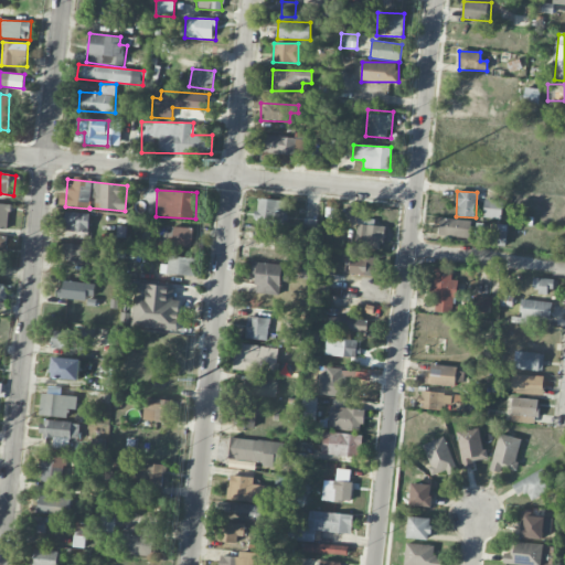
[(256,225),(285,225),(286,200),(257,200),(256,225)]
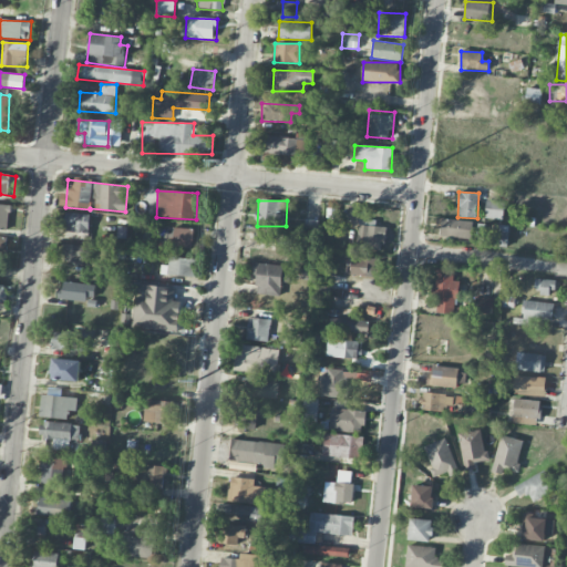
[(504,200),(486,200),(485,218),(503,219),(504,200)]
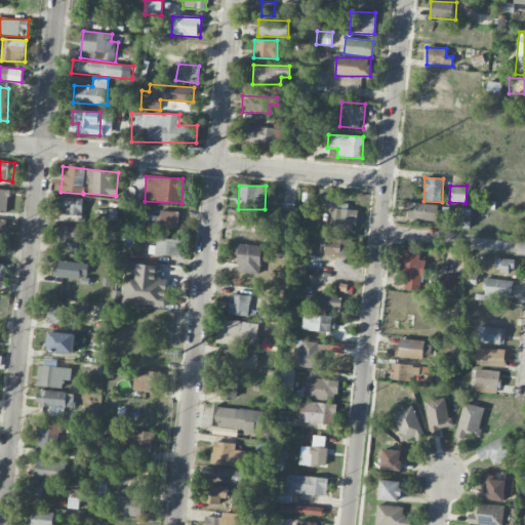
[(0,212),(7,213),(8,189),(0,188),(0,212)]
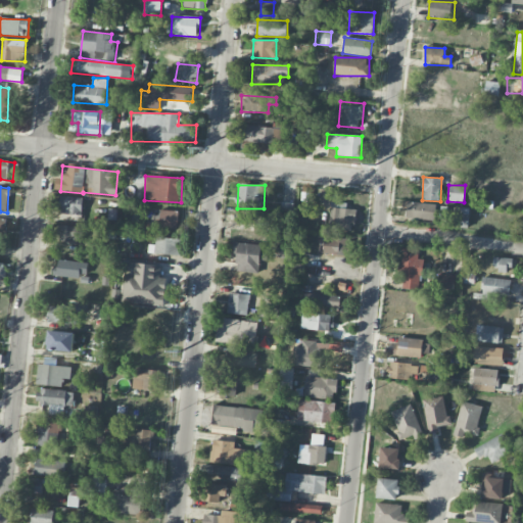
[(82,214),(83,197),(60,197),(59,214),(82,214)]
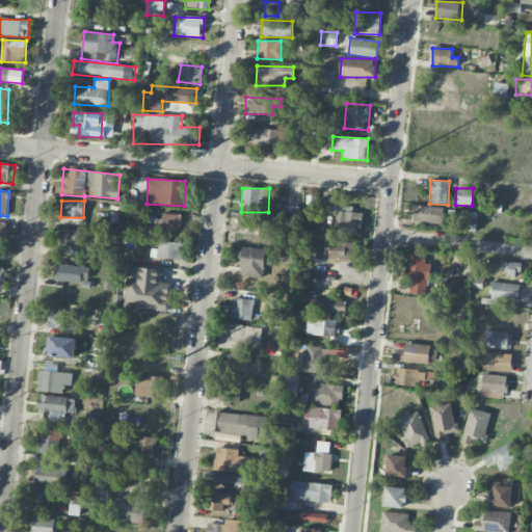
[(335,234),(360,235),(362,213),(352,212),(353,206),(336,205),(335,234)]
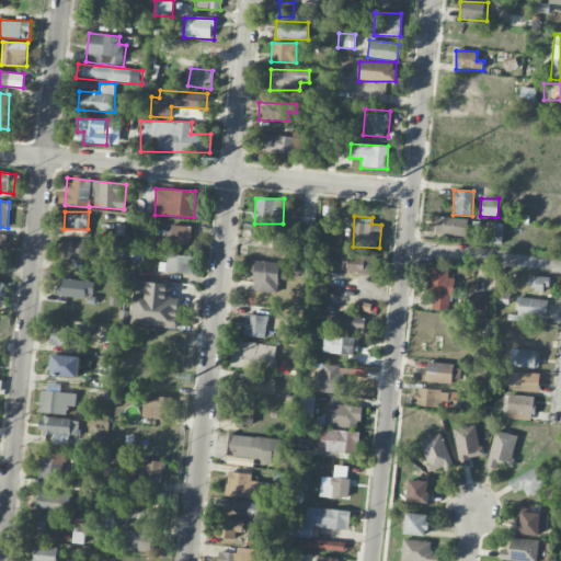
[(435,233),(466,237),(468,220),(437,216),(435,233)]
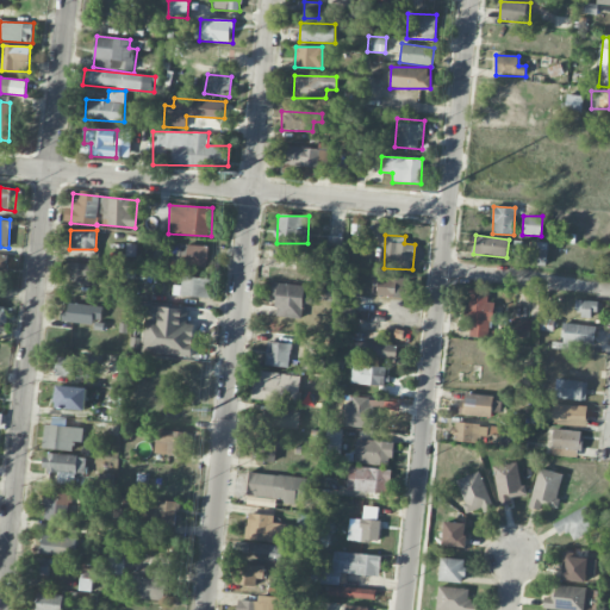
[(547,243),(531,242),(530,266),(546,266),(547,243)]
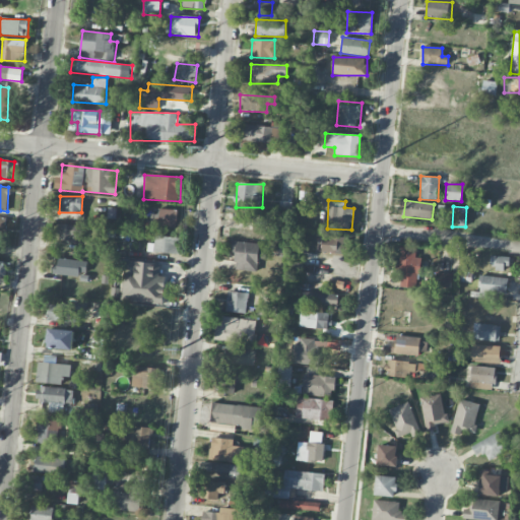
[(158,214),(150,214),(150,226),(177,228),(178,209),(158,209),(158,214)]
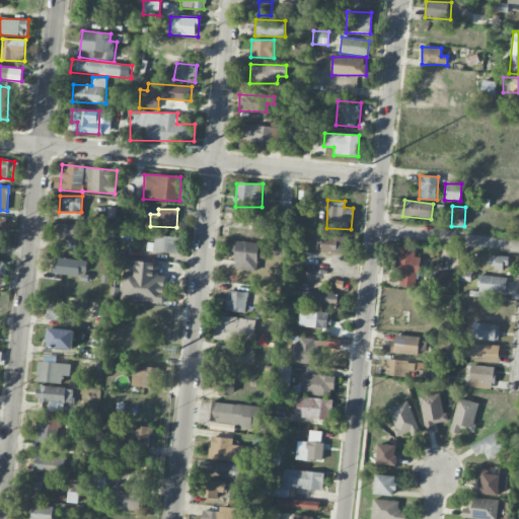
[(81,224),(58,224),(58,241),(81,242),(81,224)]
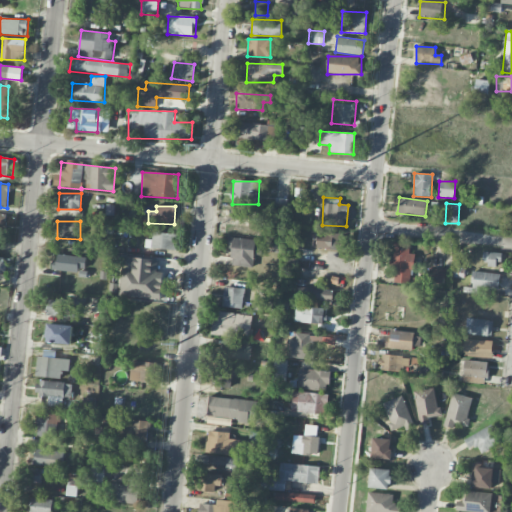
[(341,251),(343,234),(318,231),(317,249),(341,251)]
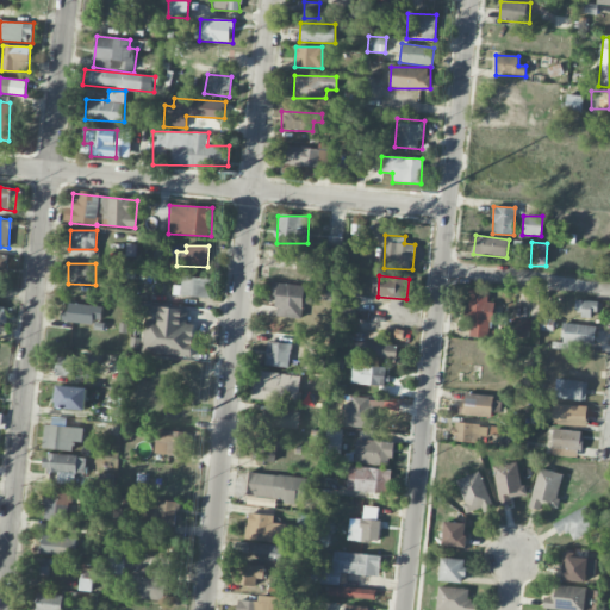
[(209,299),(210,279),(182,277),(180,296),(209,299)]
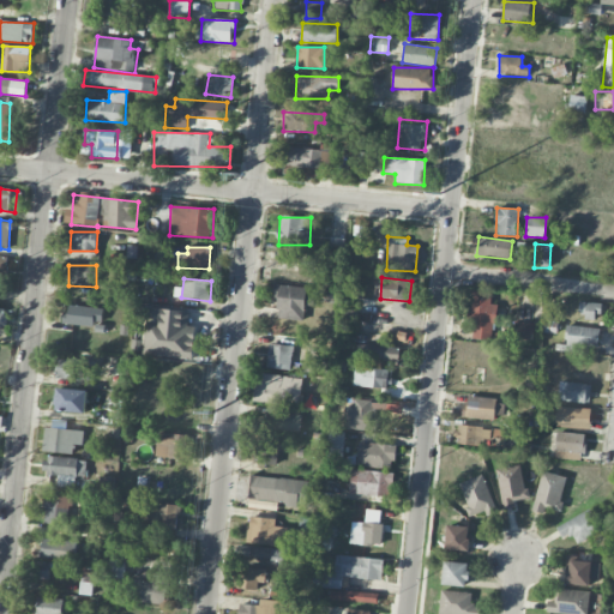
[(306,287),(274,286),(274,299),(277,299),(277,318),(305,319),(305,306),(314,306),(314,294),(306,294),(306,287)]
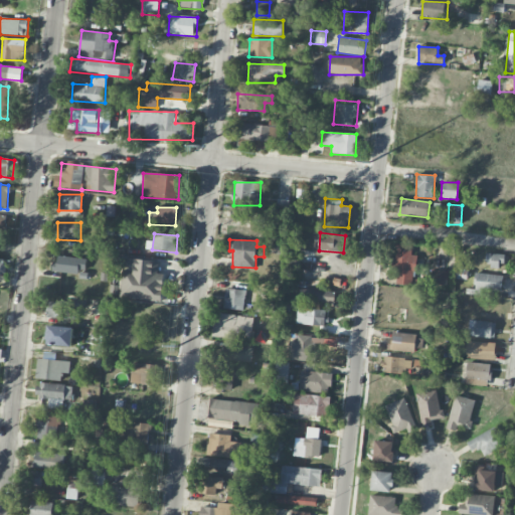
[(396,285),(414,285),(415,255),(412,255),(412,245),(397,245),(396,285)]
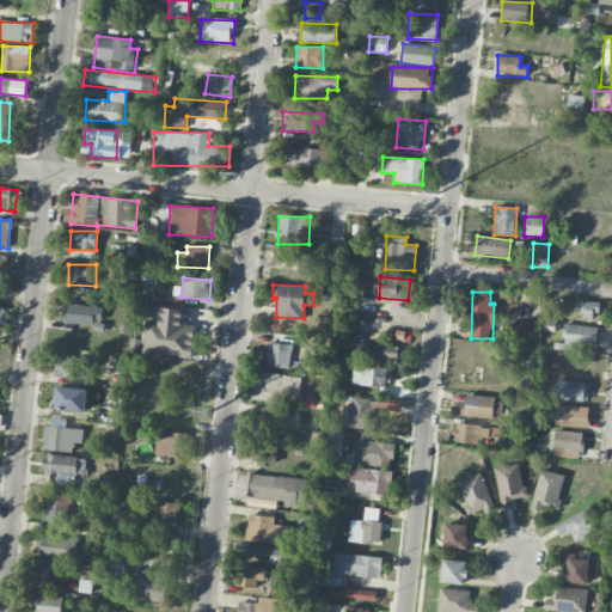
[(103,307),(65,305),(63,323),(102,324),(103,307)]
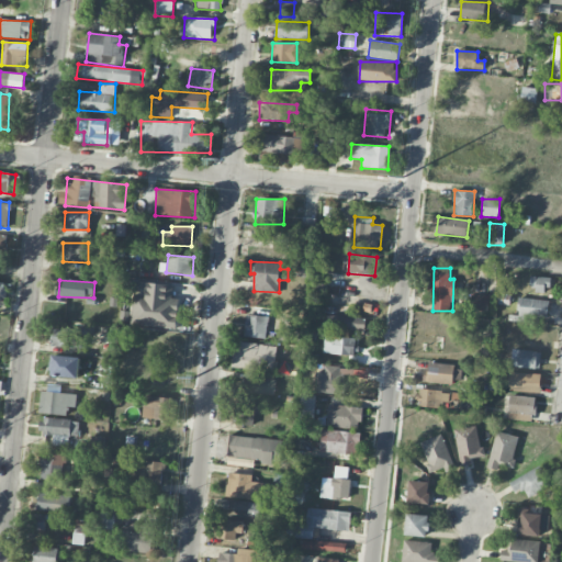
[(178,328),(179,299),(172,299),(172,283),(127,282),(127,291),(134,291),(132,326),(178,328)]
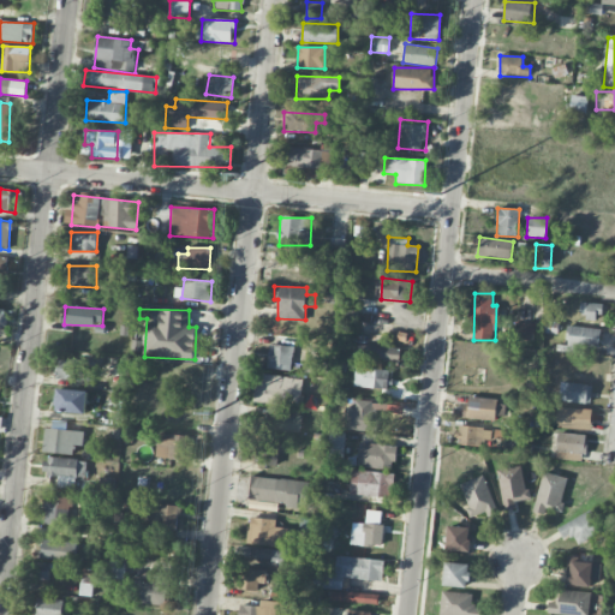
[(535,323),(517,323),(515,339),(535,340),(535,323)]
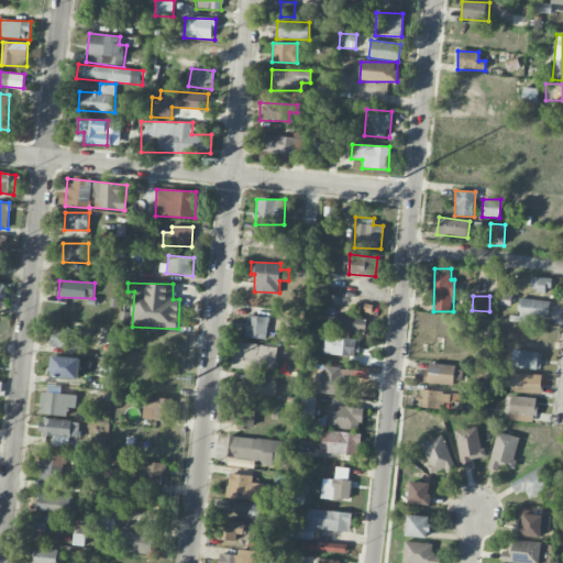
[(549,322),(550,300),(518,299),(517,321),(549,322)]
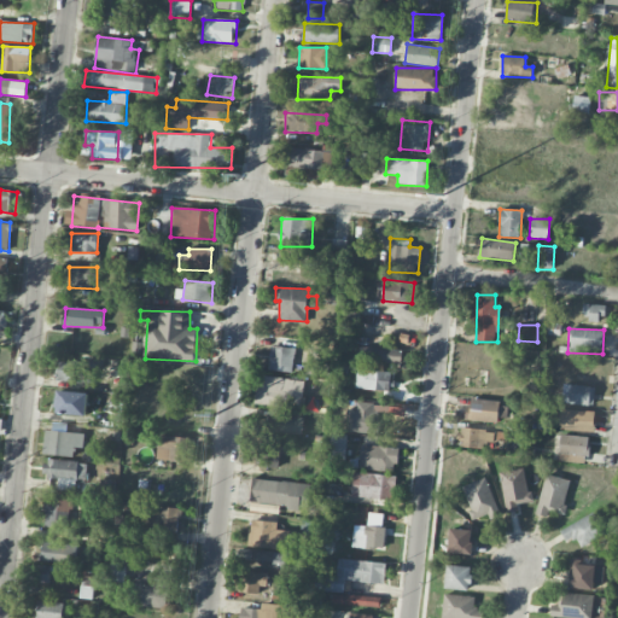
[(293,348),(270,347),(269,371),(292,372),(293,348)]
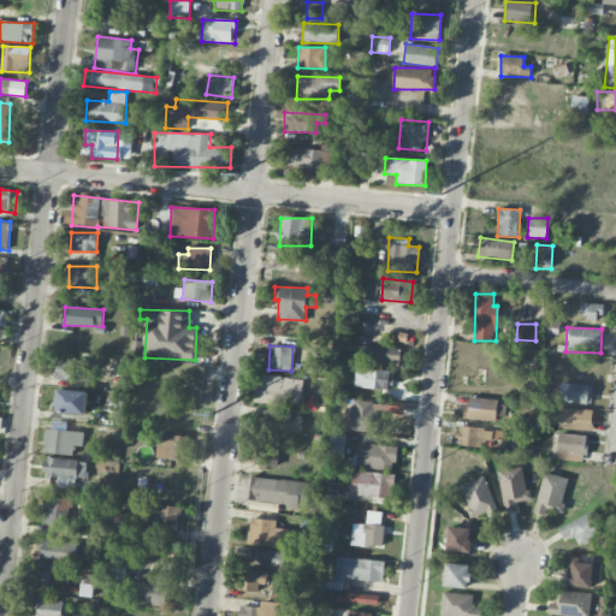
[(360,361),(401,362),(401,348),(360,348),(360,361)]
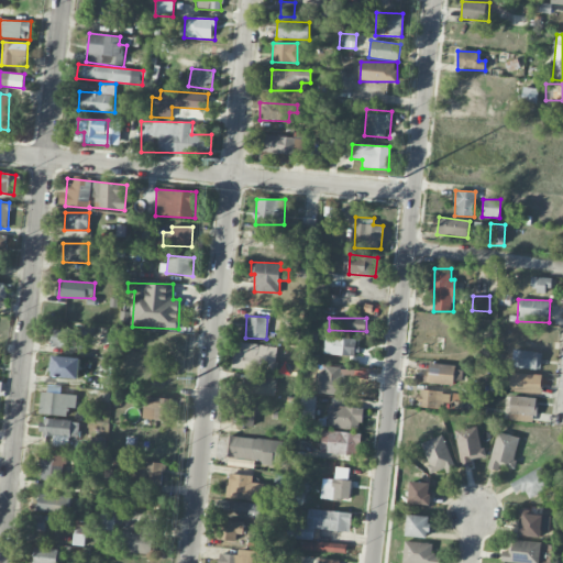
[(86,349),(86,330),(52,329),(51,348),(86,349)]
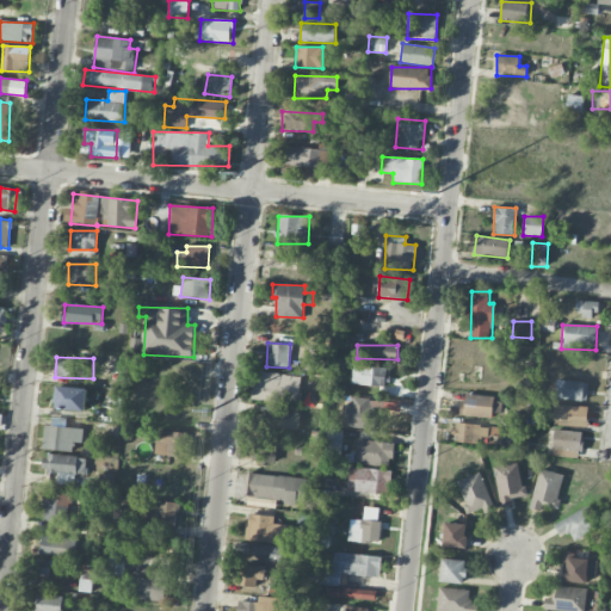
[(327,371),(327,360),(303,359),(302,371),(327,371)]
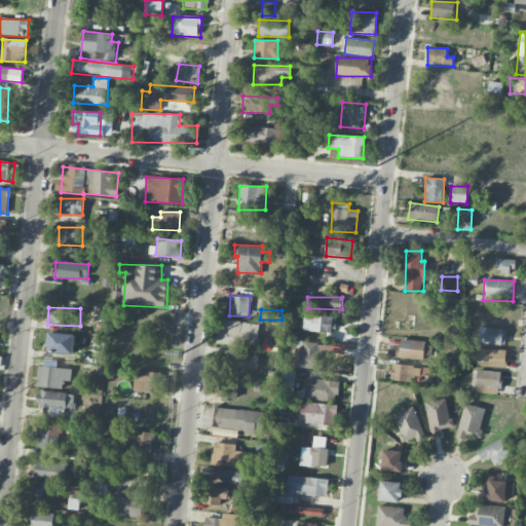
[(335,317),(304,313),(302,330),(333,334),(335,317)]
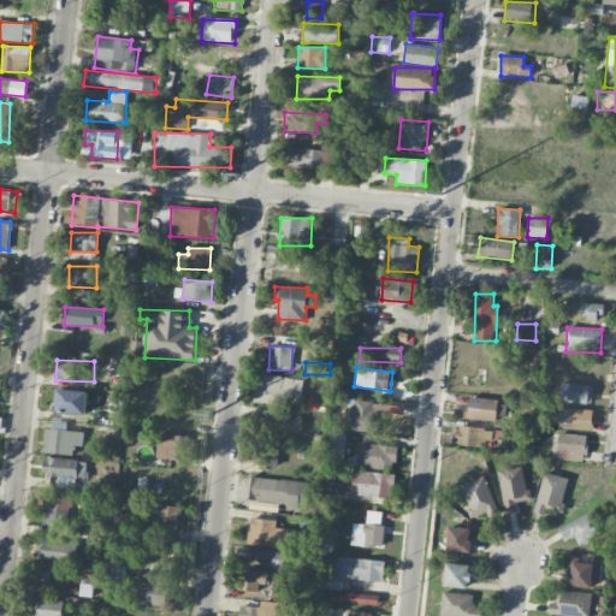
[(303,380),(258,374),(253,402),(298,409),(303,380)]
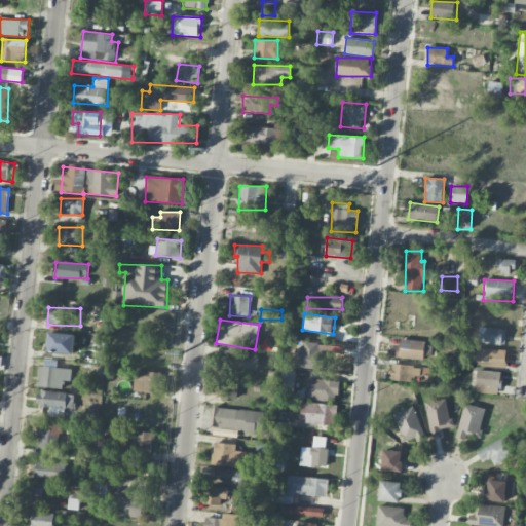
[(505,345),(505,329),(479,328),(478,343),(505,345)]
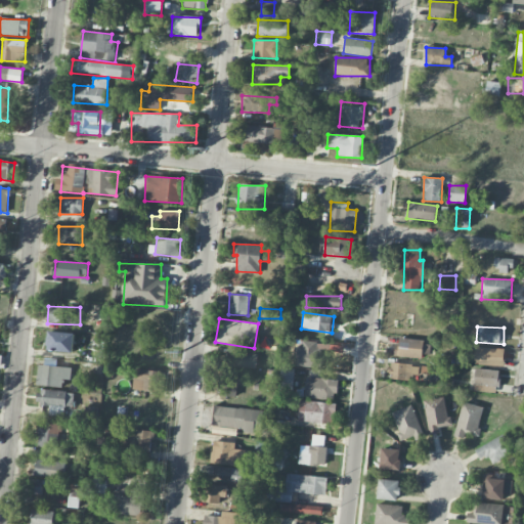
[(395,357),(423,358),(424,340),(396,339),(395,357)]
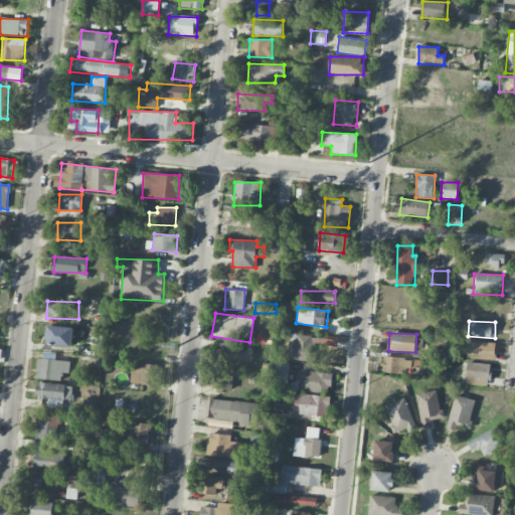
[(297,342),(289,341),(289,360),(316,361),(317,336),(297,336),(297,342)]
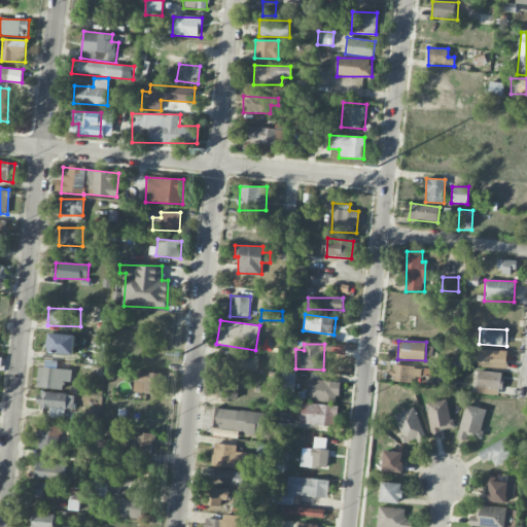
[(507,351),(478,350),(477,367),(506,369),(507,351)]
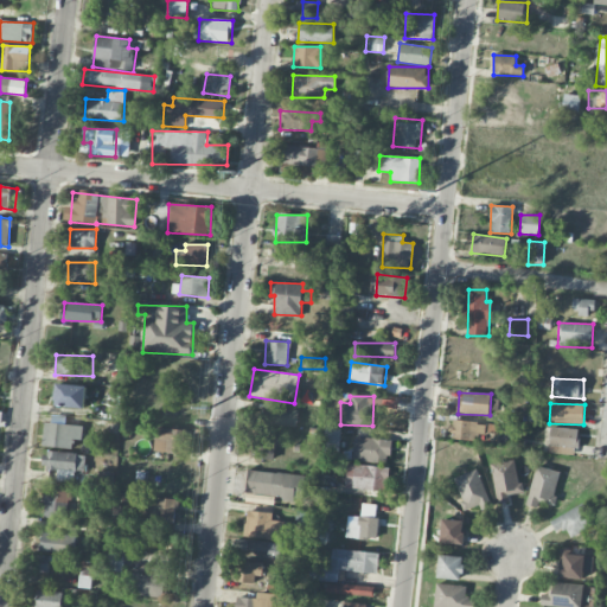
[(298,409),(263,409),(262,425),(296,426),(298,409)]
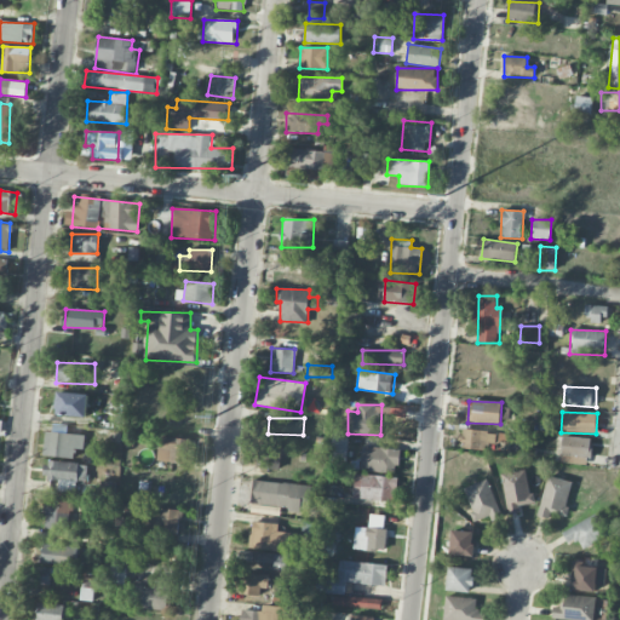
[(494,449),(495,432),(460,430),(460,447),(494,449)]
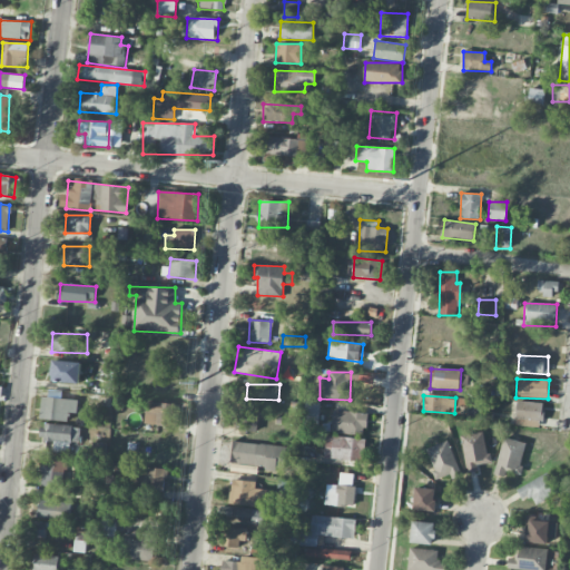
[(78,400),(41,396),(39,419),(67,422),(68,412),(77,413),(78,400)]
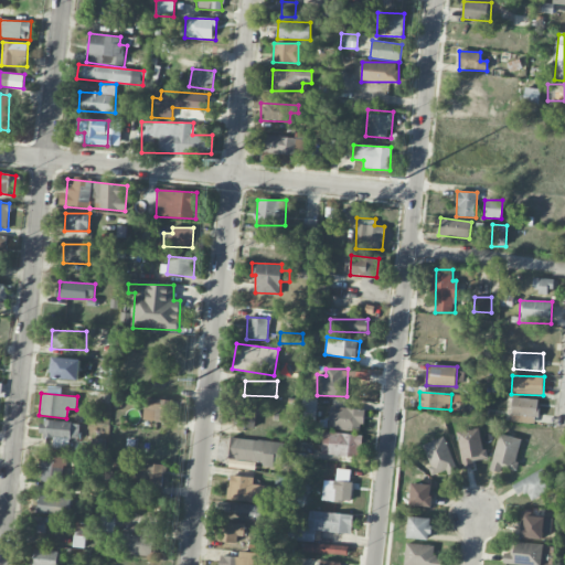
[(317,397),(301,397),(300,422),(316,423),(317,397)]
